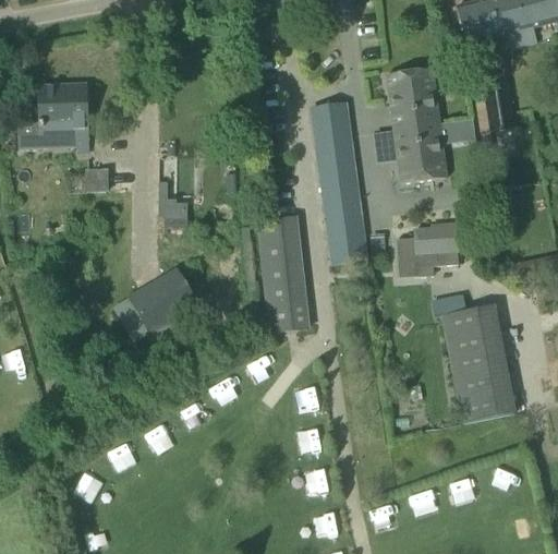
[(476,0),(455,5),(464,44),(507,33),(510,48),(535,41),(532,26),(557,20),(557,3),(557,0),(476,0)]
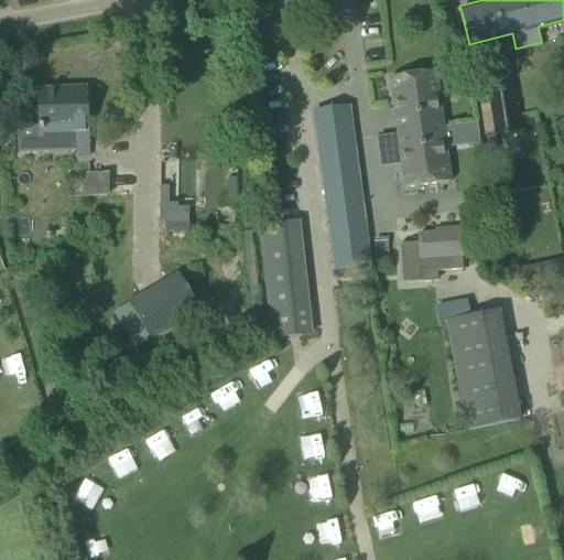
[(389,75),(397,129),(443,124),(435,68),(389,75)]
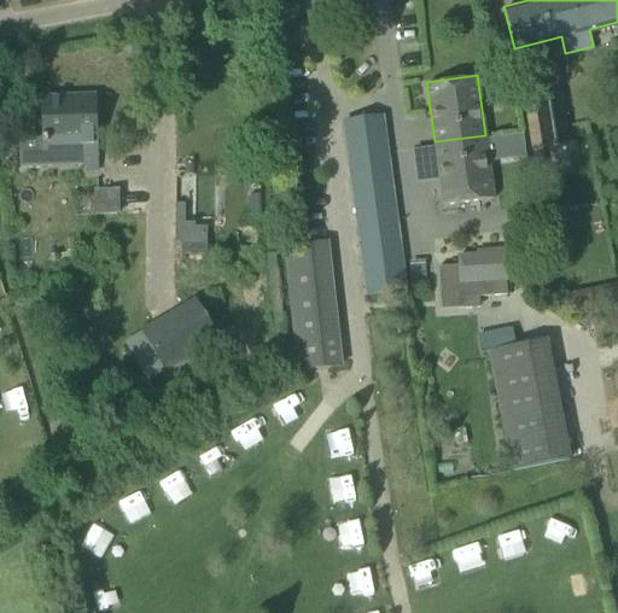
[(560,91),(522,97),(531,149),(569,141),(560,91)]
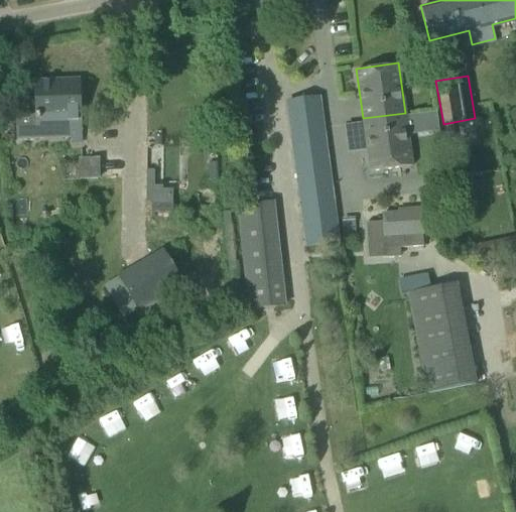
[(35,80),(36,125),(79,124),(78,78),(35,80)]
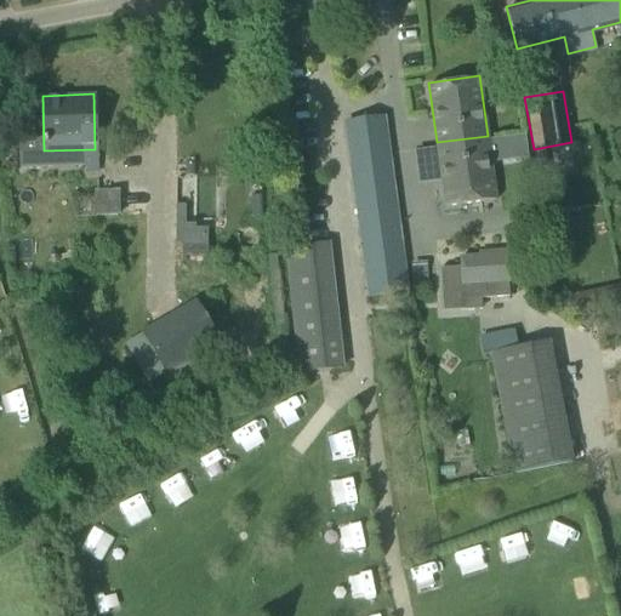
[(369,294),(408,287),(383,115),(345,120),(369,294)]
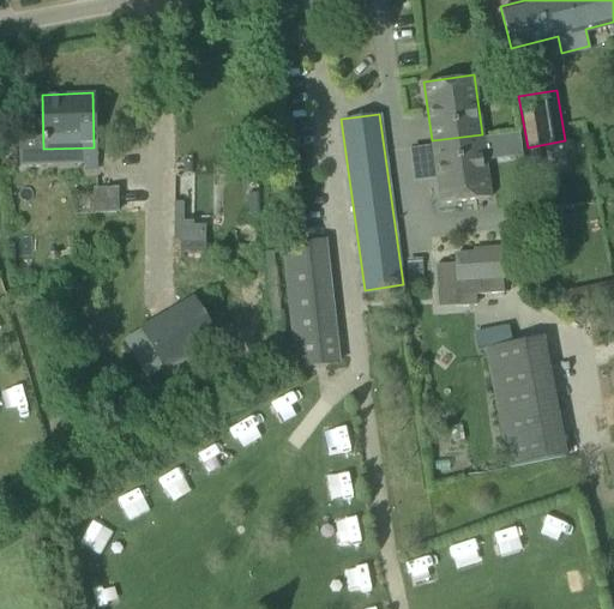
[(482,134),(432,140),(439,200),(489,193),(482,134)]
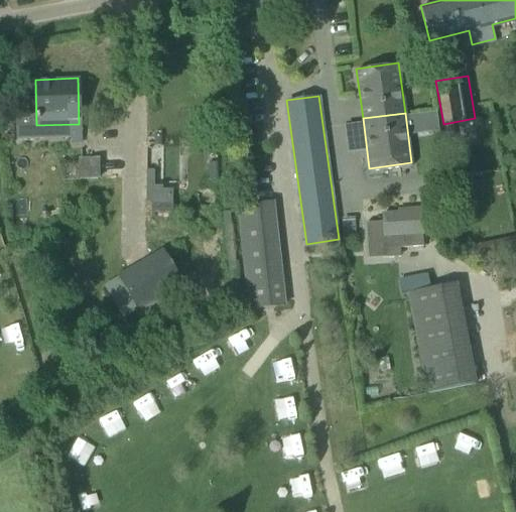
[(99,174),(98,153),(77,154),(78,174),(99,174)]
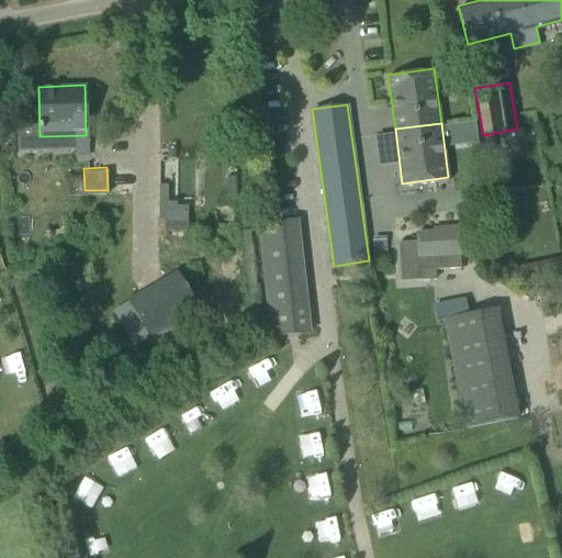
[(258,222),(270,334),(290,333),(287,308),(302,307),(302,305),(301,305),(298,285),(301,285),(294,218),(258,222)]
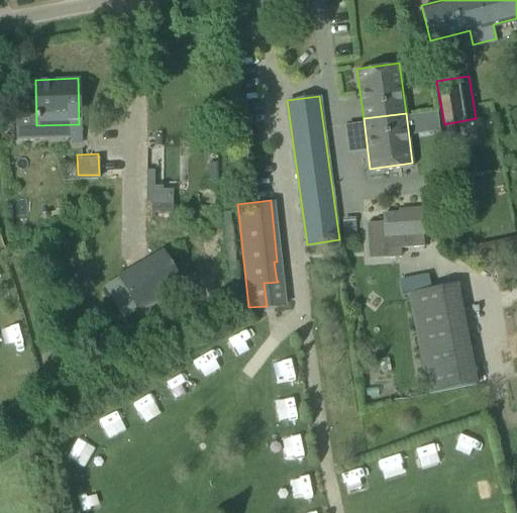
[(384,213),(384,220),(367,221),(369,257),(401,254),(400,246),(422,244),(420,207),(404,208),(404,211),(384,213)]
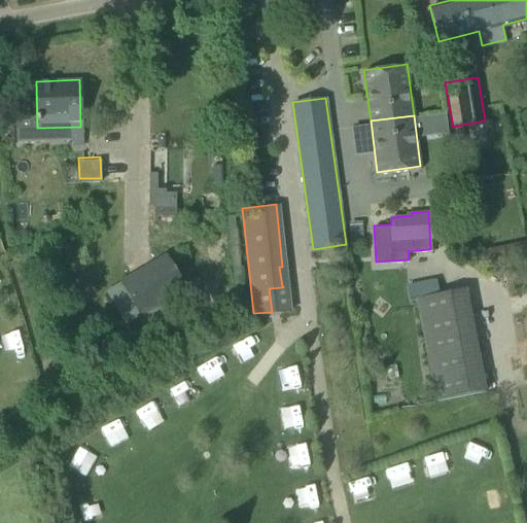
[(364,240),(362,218),(348,220),(350,241),(364,240)]
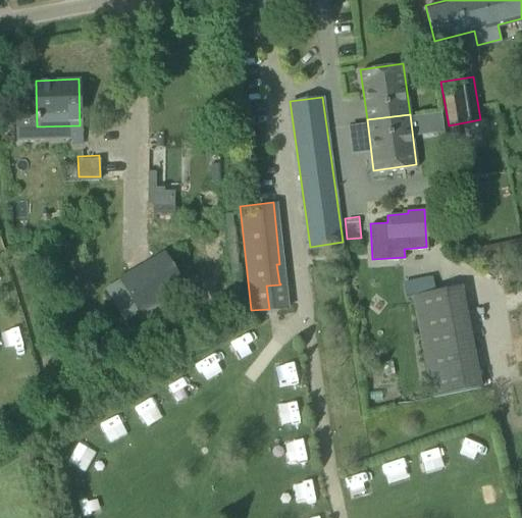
[(166,257),(123,282),(140,311),(184,286),(166,257)]
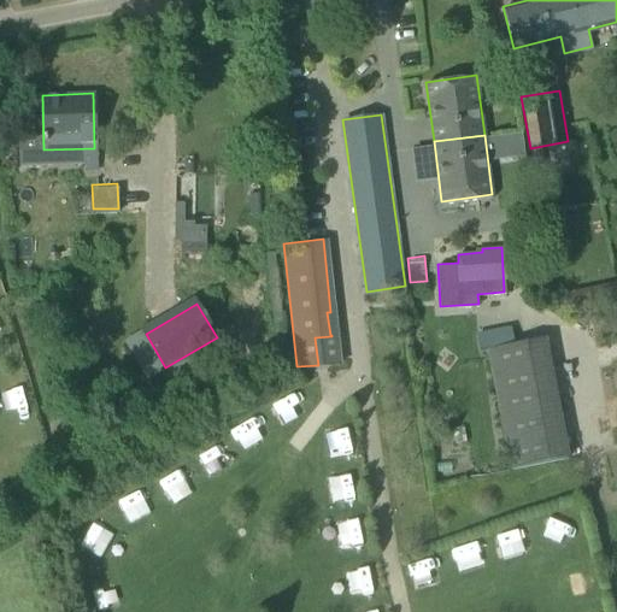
[(511,324),(494,328),(498,346),(515,342),(511,324)]
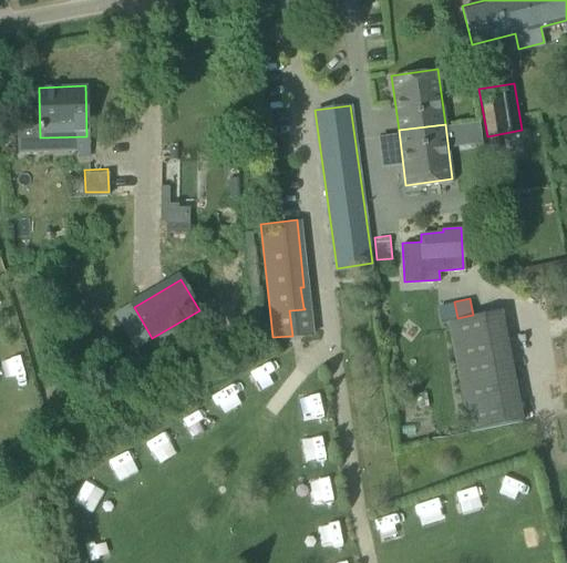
[(522,419),(501,309),(473,315),(457,318),(447,319),(468,429),(522,419)]
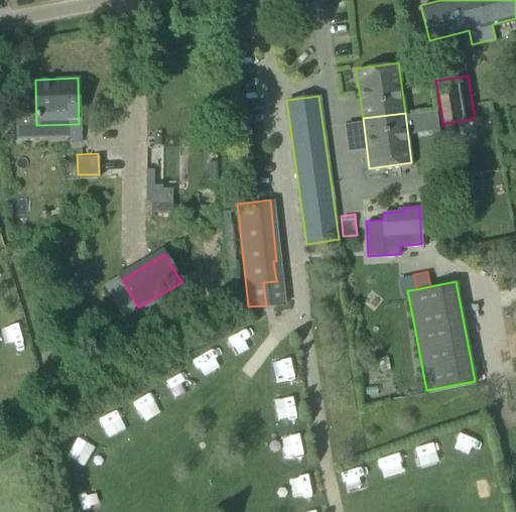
[(286,455),(304,452),(300,432),(282,436),(286,455)]
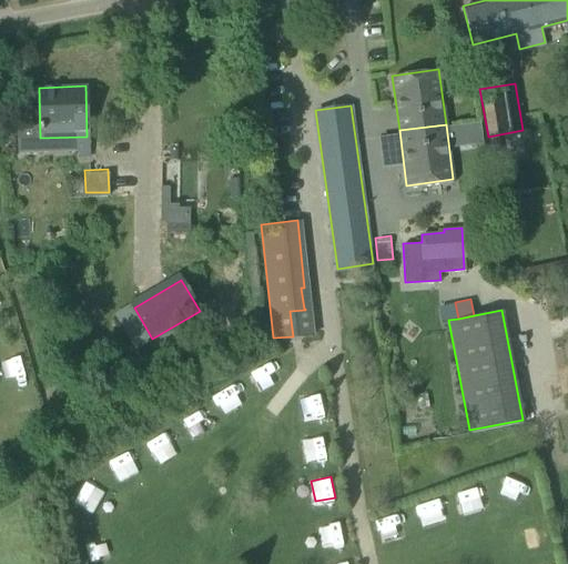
[(75,496),(94,503),(100,489),(81,482),(75,496)]
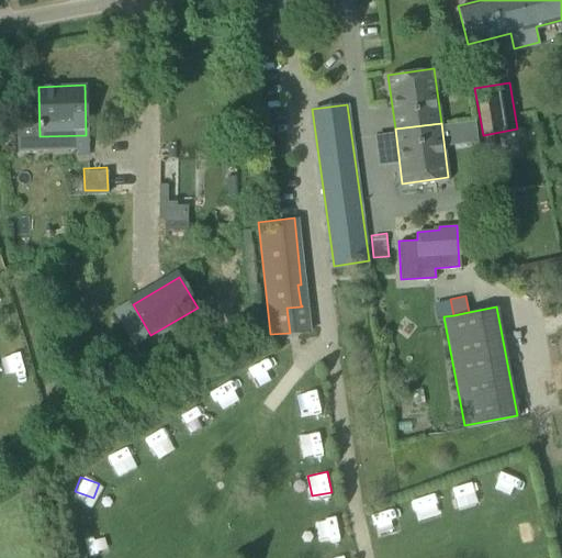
[(537,517),(516,521),(519,542),(541,537),(537,517)]
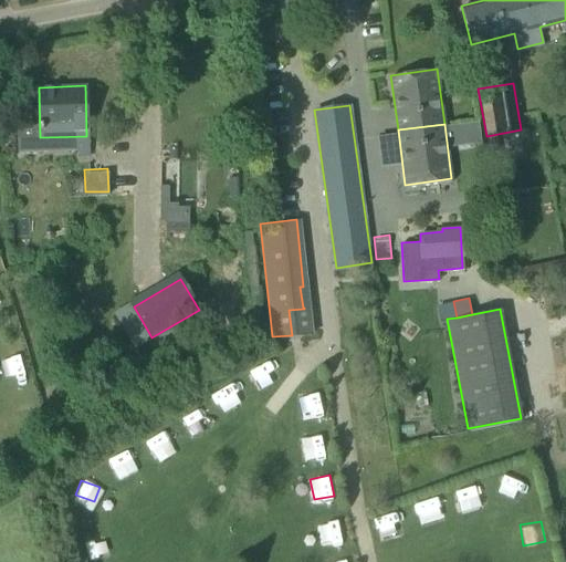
[(87,560),(109,554),(104,534),(83,539),(87,560)]
